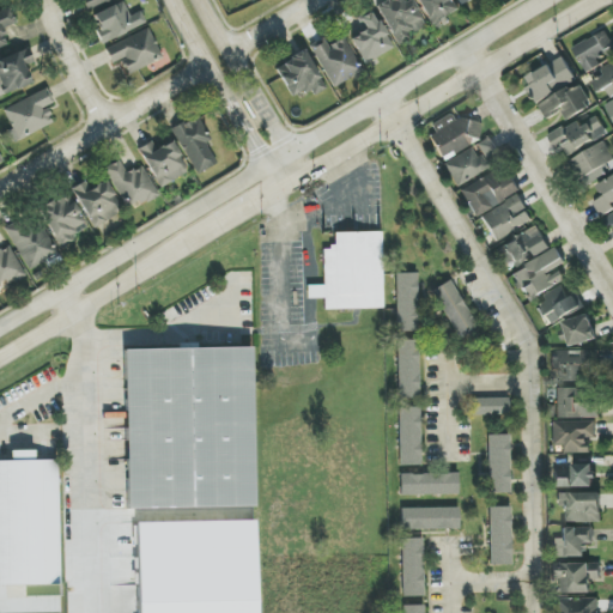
[(425,26),(410,0),(387,0),(375,7),(395,43),(425,26)]
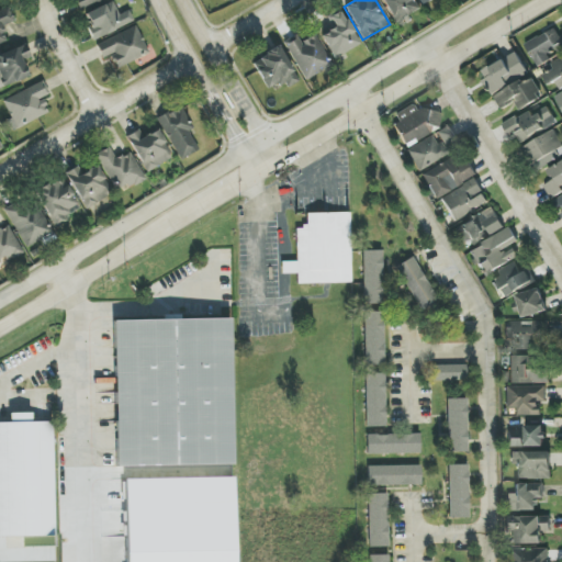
[(420,11),(415,0),(382,0),(395,29),(408,23),(405,18),(420,11)]
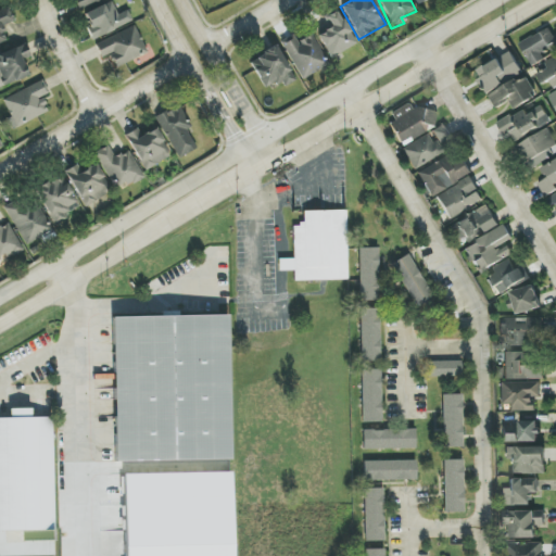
[(133,24),(127,11),(116,14),(112,2),(83,13),(91,38),(133,24)]
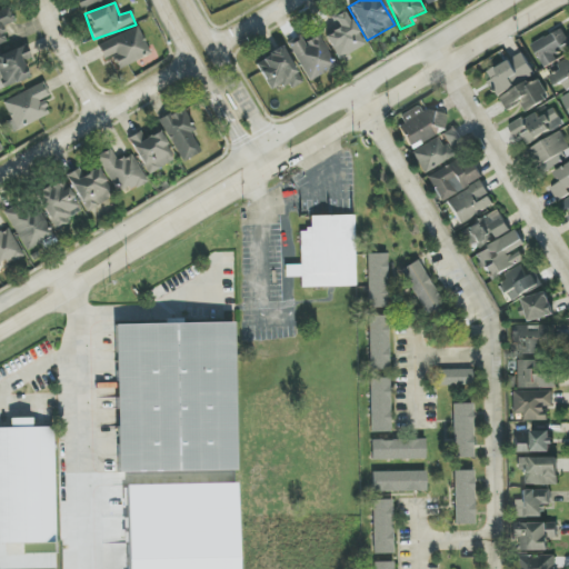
[(0,9),(0,45),(8,41),(2,28),(16,22),(9,6),(0,9)]
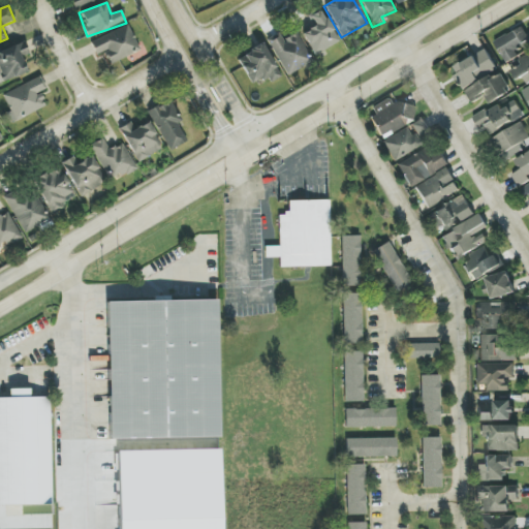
[(306,18),(311,27),(301,33),(315,56),(340,40),(319,8),(306,18)]
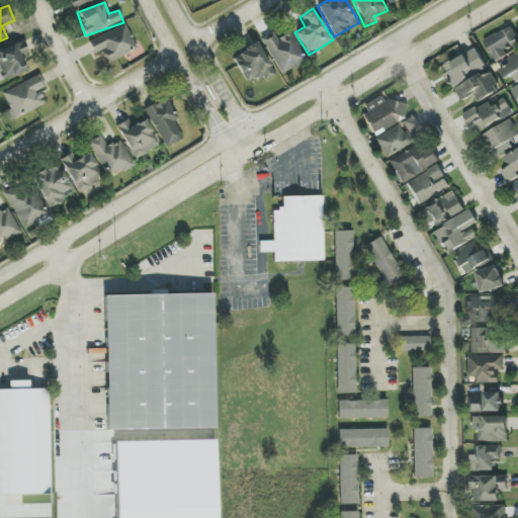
[(102,51),(108,64),(138,49),(124,24),(88,42),(94,55),(102,51)]
